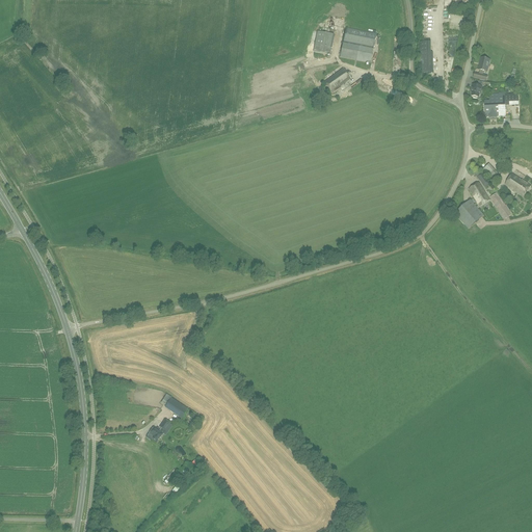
[(370,62),(375,33),(346,28),(340,57),(370,62)]
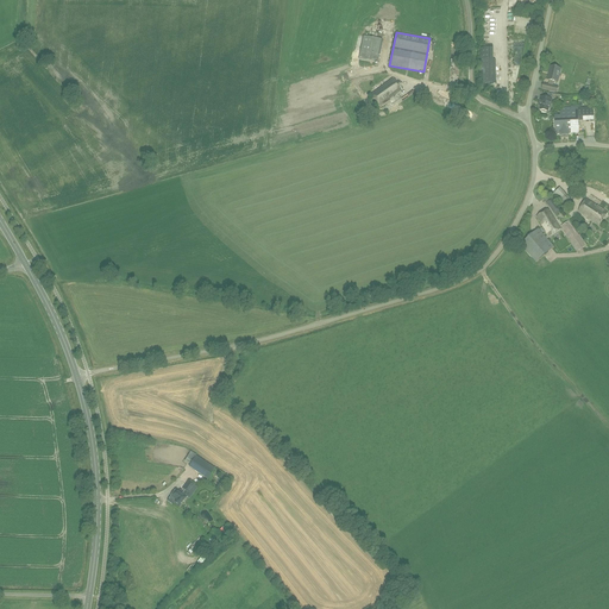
[(380,48),(382,39),(363,36),(358,58),(377,62),(380,54),(376,52),(377,48),(380,48)]
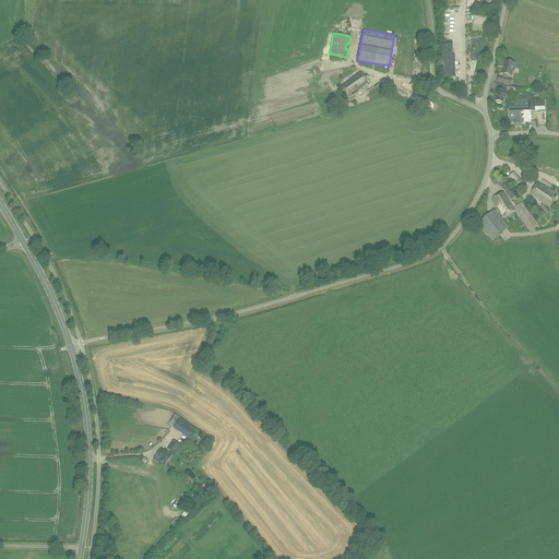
[(452,45),(442,45),(442,55),(452,55),(452,45)]
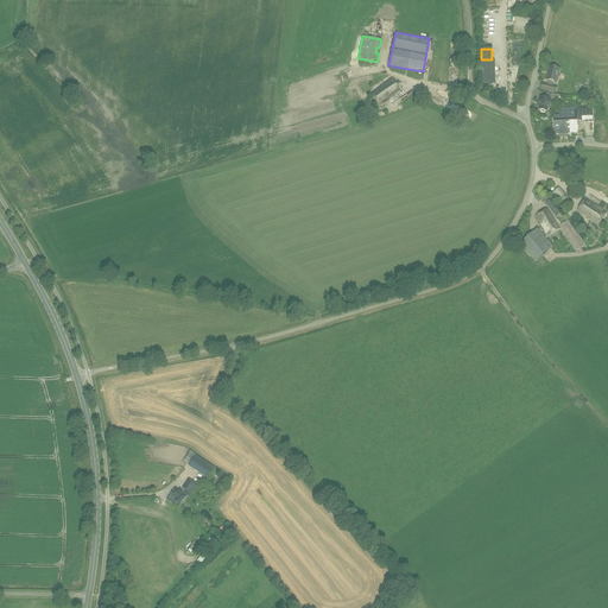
[(481,83),(494,83),(494,59),(492,59),(481,59),(480,59),(481,83)]
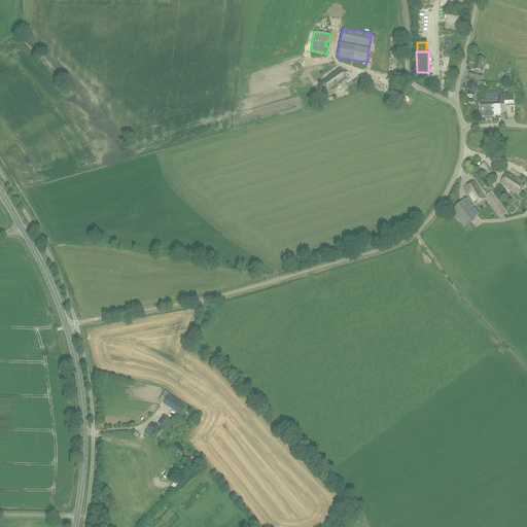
[(476,69),(475,73),(470,72),(469,77),(482,79),(483,75),(479,74),(480,70),(483,71),(484,67),(485,59),(477,57),(476,62),(475,65),(473,69),(476,69)]
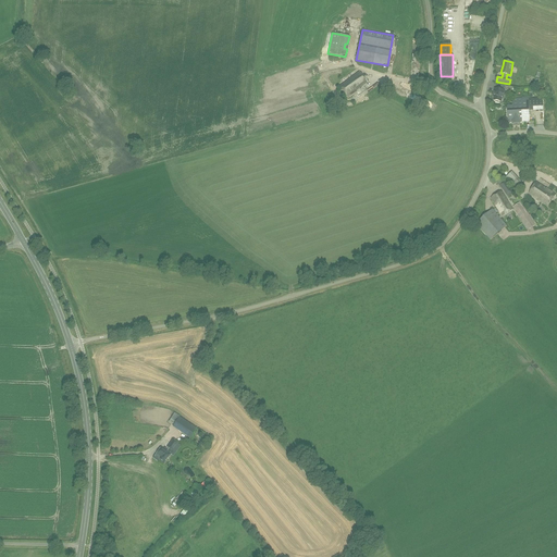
[(348,98),(357,91),(356,90),(368,83),(359,71),(339,86),(347,97),(348,98)]
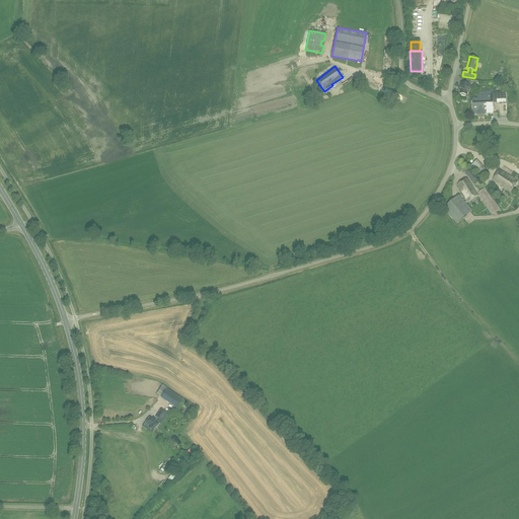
[(469,88),(470,84),(460,82),(459,87),(460,87),(459,93),(461,94),(461,95),(465,95),(465,94),(467,95),(468,88),(469,88)]
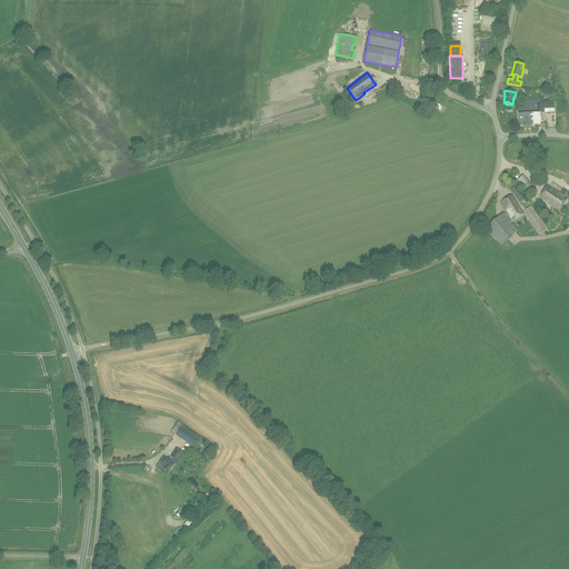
[(540,112),(539,100),(539,98),(533,99),(533,100),(522,101),(523,108),(521,108),(521,109),(518,110),(519,125),(525,125),(525,126),(530,126),(530,123),(540,123),(540,112)]
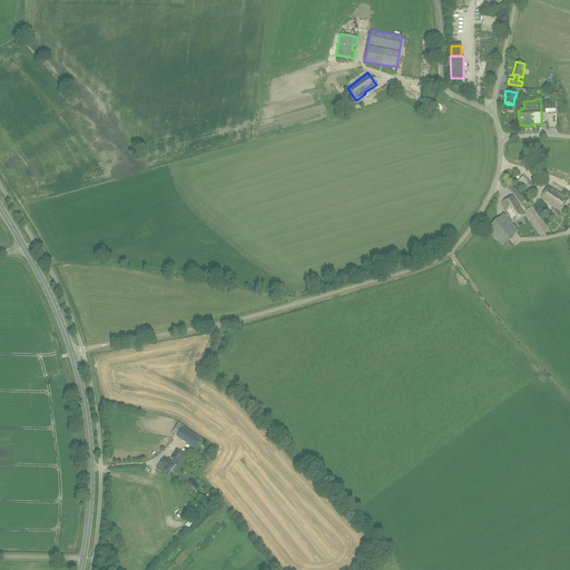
[(523,177),(518,183),(524,187),(529,182),(523,177)]
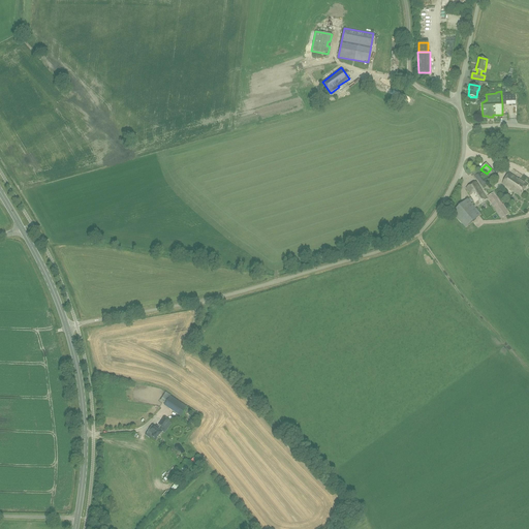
[(478,172),(476,168),(472,172),(474,176),(483,187),(488,183),(479,172),(478,172)]
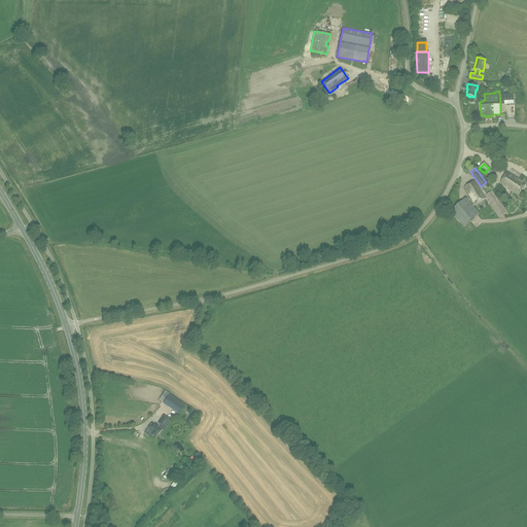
[(519,195),(526,183),(507,171),(500,182),(519,195)]
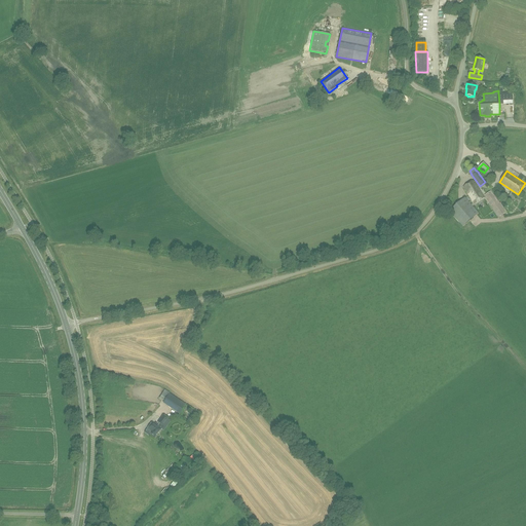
[(475,203),(484,197),(474,180),(463,186),(472,198),(475,203)]
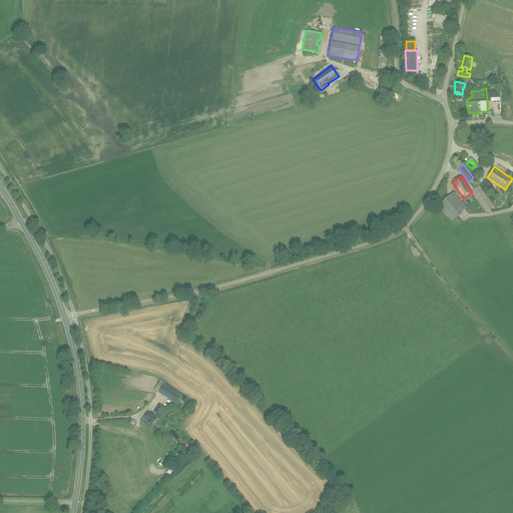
[(482,190),(479,186),(473,190),(475,194),(475,195),(486,211),(494,206),(488,197),(487,197),(482,190)]
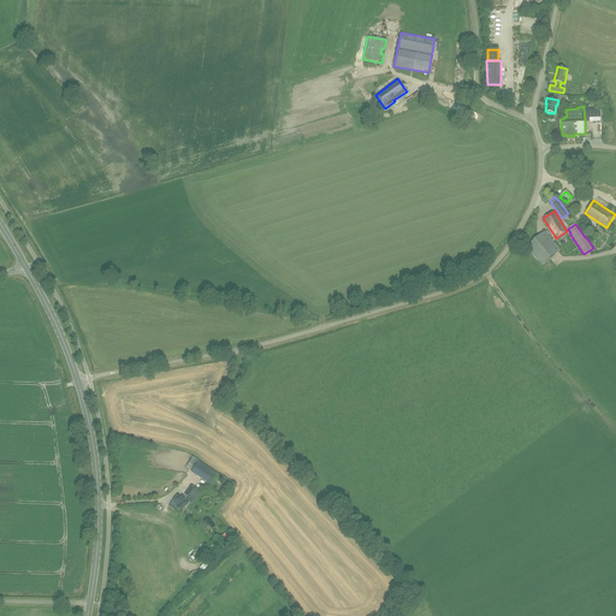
[(543,265),(560,249),(544,231),(527,247),(543,265)]
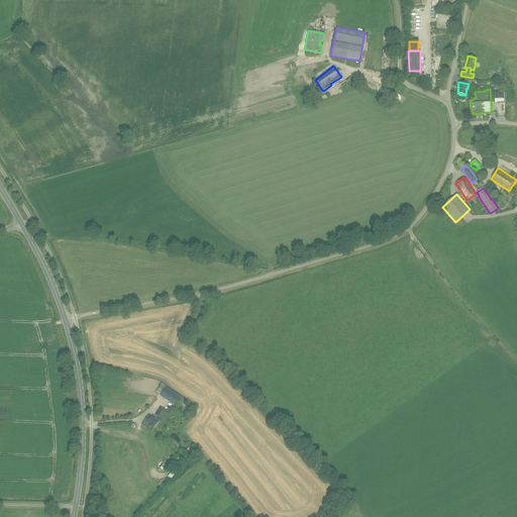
[(177,405),(182,397),(167,387),(162,384),(157,392),(161,395),(177,405)]
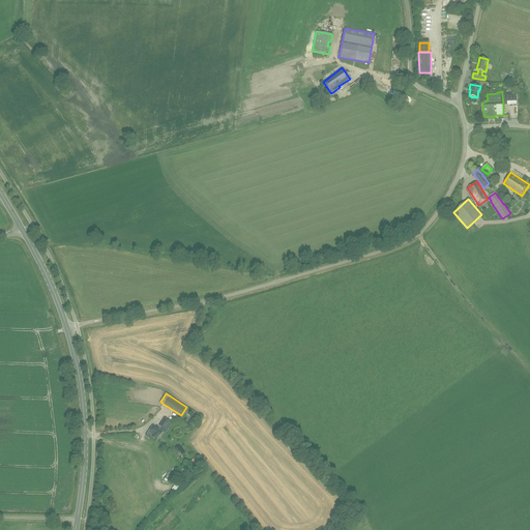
[(167,430),(172,423),(164,418),(158,424),(160,427),(158,429),(153,424),(148,432),(152,435),(150,437),(155,441),(163,431),(165,428),(167,430)]
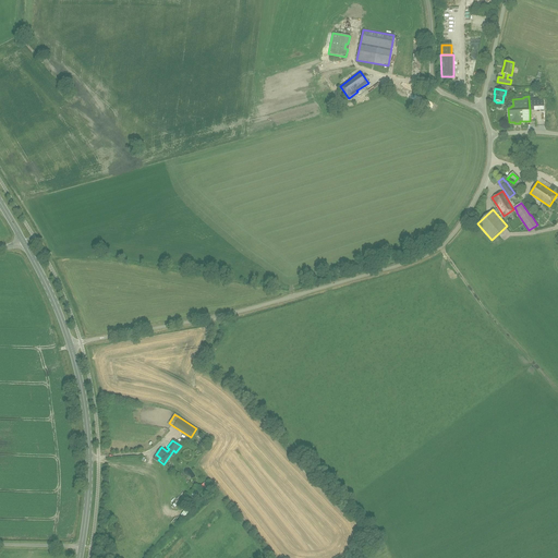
All buildings are outlined.
